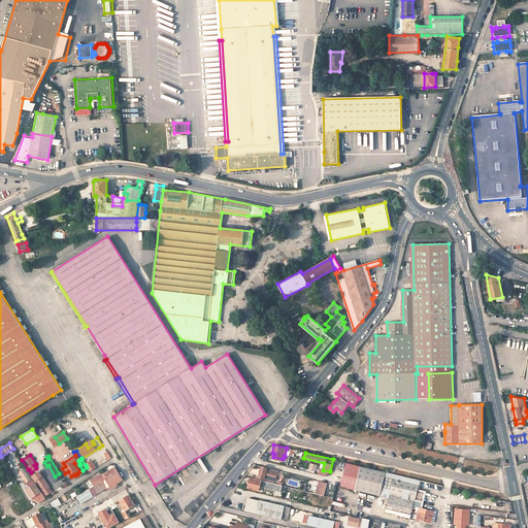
[(92,461),(86,465),(87,467),(89,471),(96,467),(92,461)]
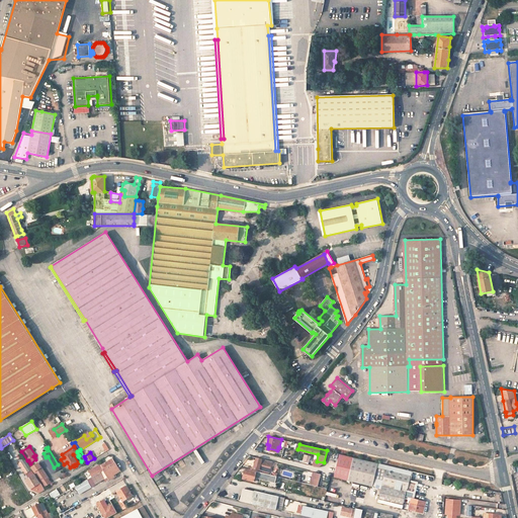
[(334,477),(373,486),(378,463),(339,454),(334,477)]
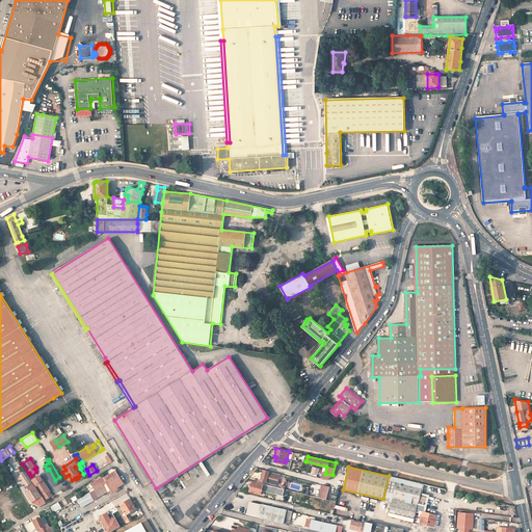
[(263,470),(260,480),(266,481),(268,482),(276,484),(280,474),(263,470)]
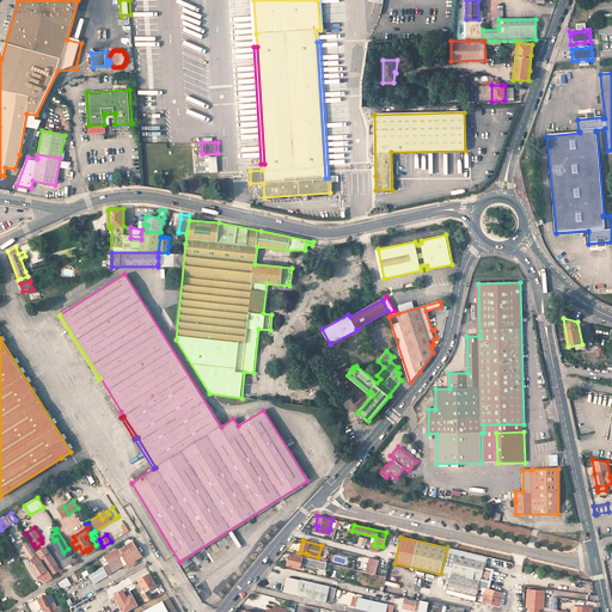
[(136,546),(134,542),(127,545),(121,549),(118,550),(118,548),(109,554),(111,557),(112,561),(117,557),(122,555),(136,546)]
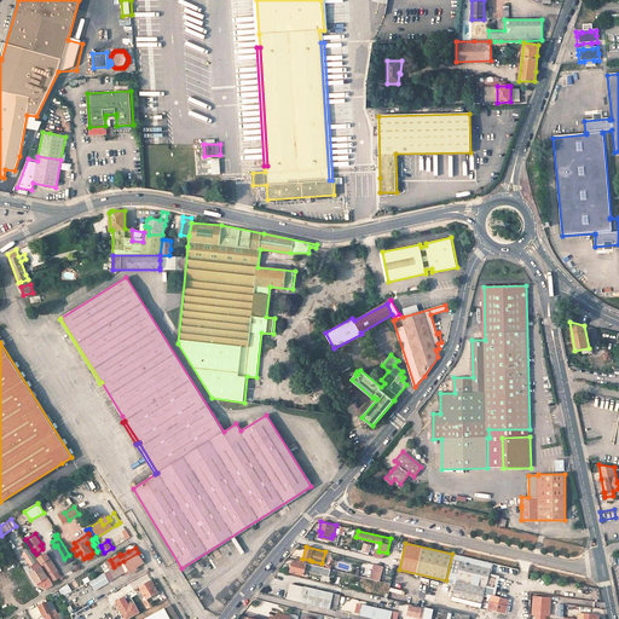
[(32,551),(25,555),(30,563),(36,560),(32,551)]
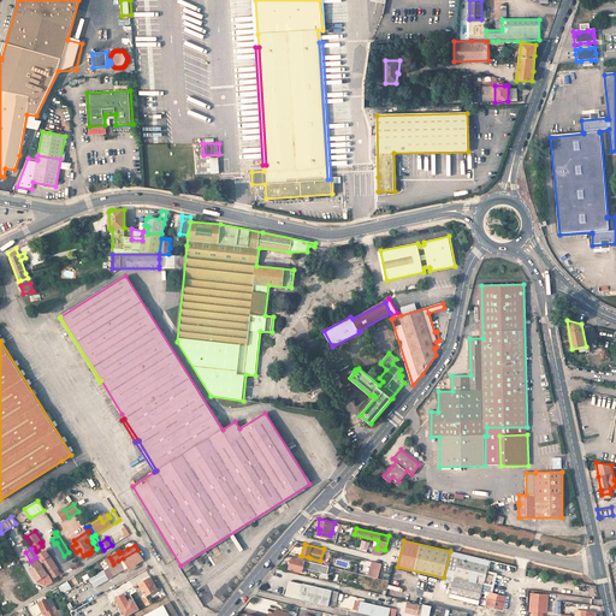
[(47,550),(37,556),(52,580),(61,574),(47,550)]
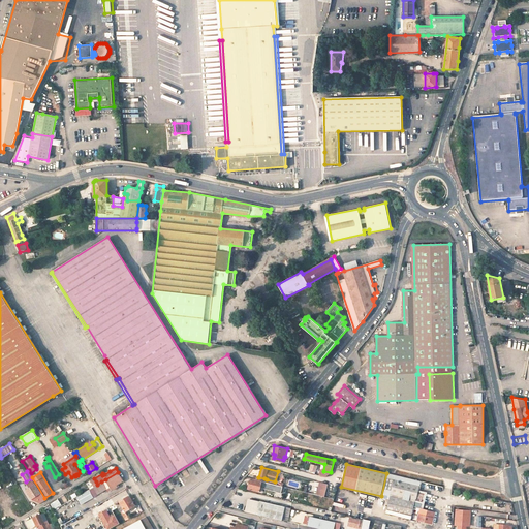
[(112,489),(118,486),(116,485),(118,484),(123,480),(122,479),(118,472),(105,479),(112,489)]
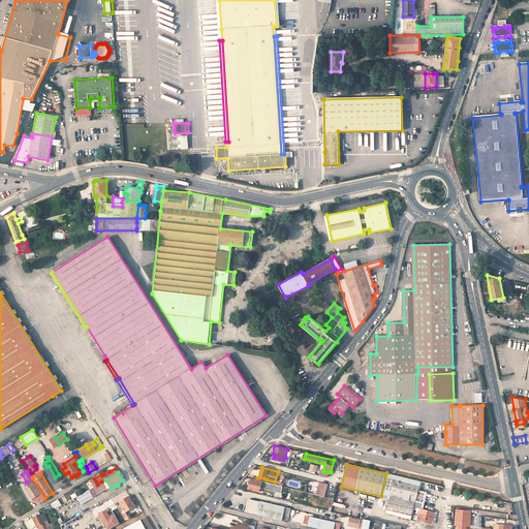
[(381,497),(390,499),(386,512),(410,519),(413,506),(414,505),(414,501),(423,503),(426,493),(418,491),(421,481),(393,474),(386,473),(381,496),(381,497)]
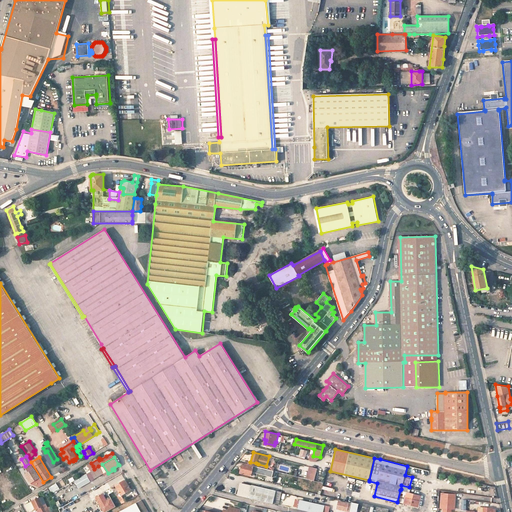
[(242,463),(240,473),(251,475),(253,465),(242,463)]
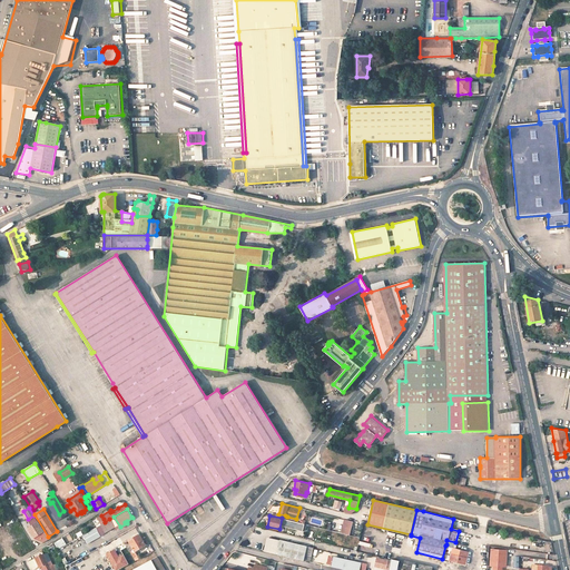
[(102,523),(106,531),(114,527),(109,519),(105,522),(102,523)]
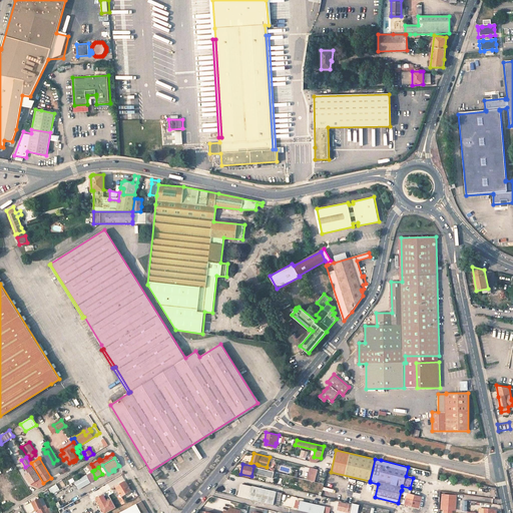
[(307,480),(315,482),(317,475),(318,469),(312,467),(310,474),(309,474),(307,480)]
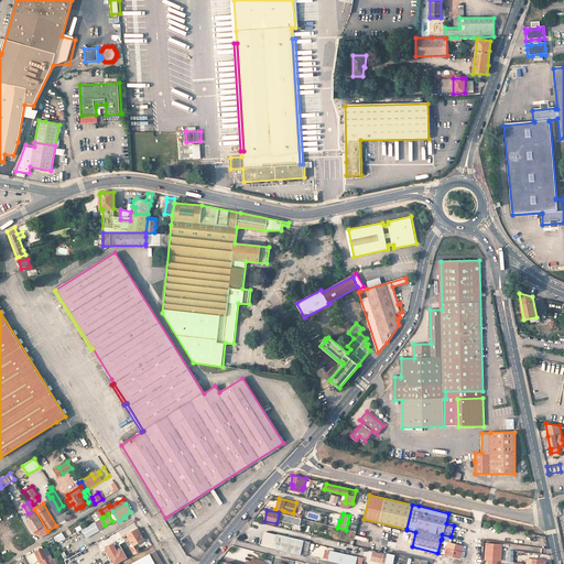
[(301,525),(302,519),(284,516),(283,522),(301,525)]
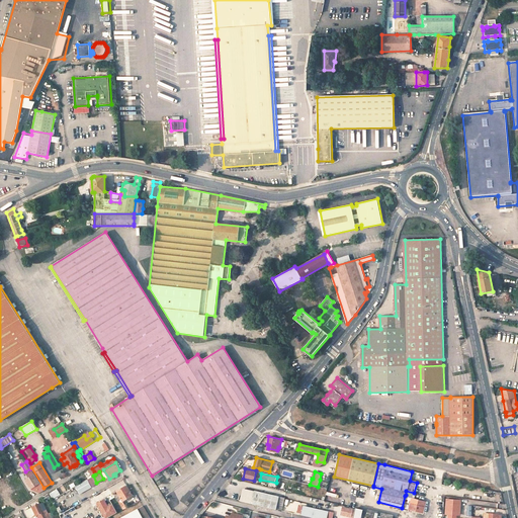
[(34,475),(25,480),(30,489),(39,483),(34,475)]
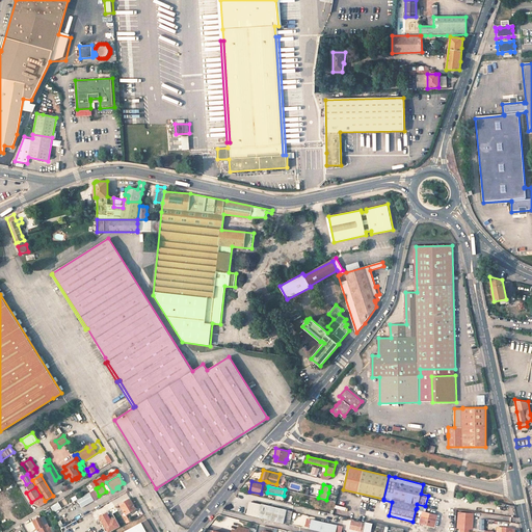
[(89,494),(78,501),(82,508),(94,501),(89,494)]
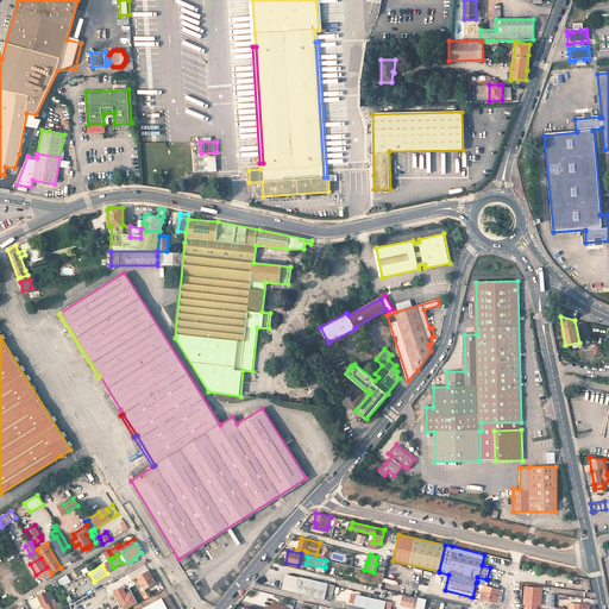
[(154,569),(149,571),(155,582),(159,579),(156,575),(154,569)]
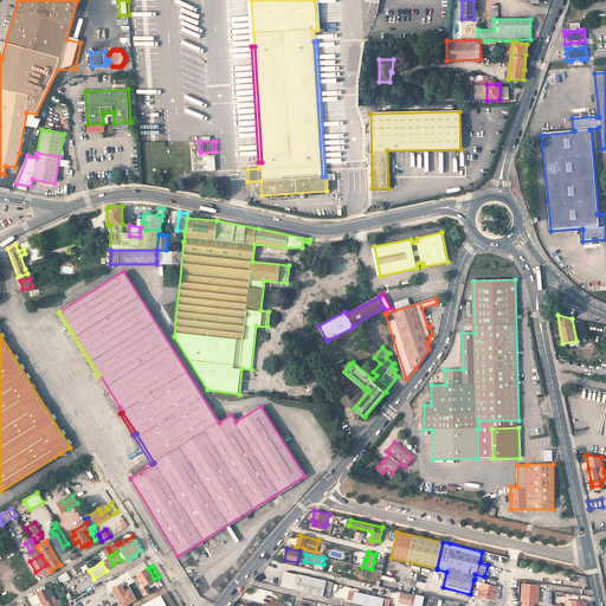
[(6,567),(0,571),(0,581),(11,575),(6,567)]
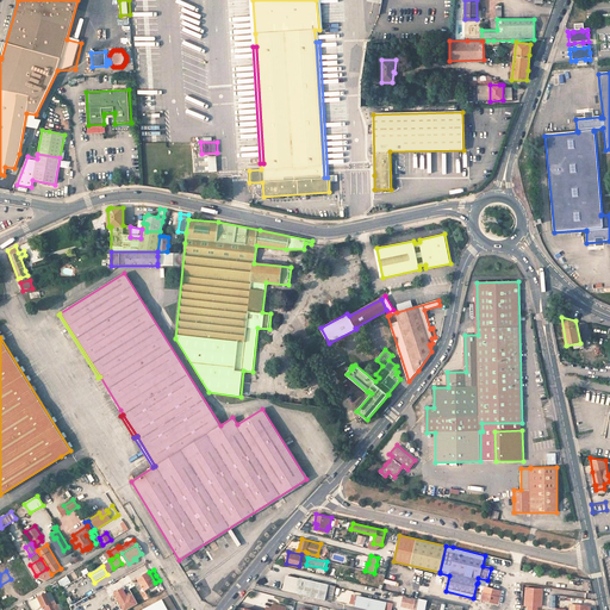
[(149,572),(137,578),(139,582),(136,583),(136,585),(138,590),(139,589),(145,599),(149,597),(144,590),(155,583),(149,572)]
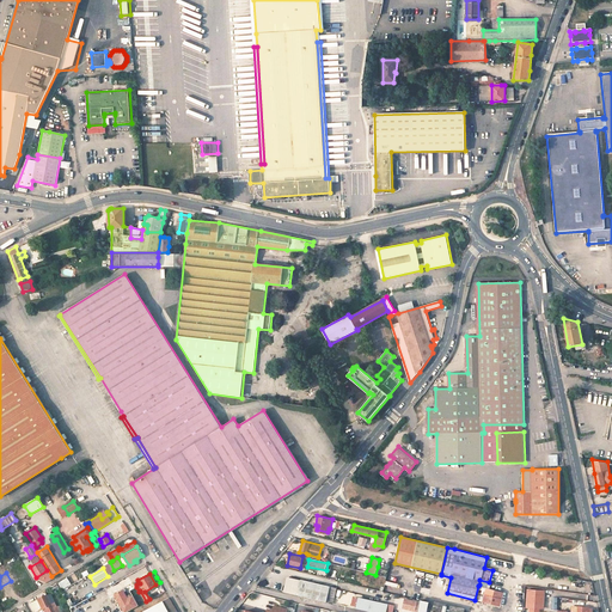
[(36,589),(28,576),(22,580),(24,583),(19,586),(25,595),(36,589)]
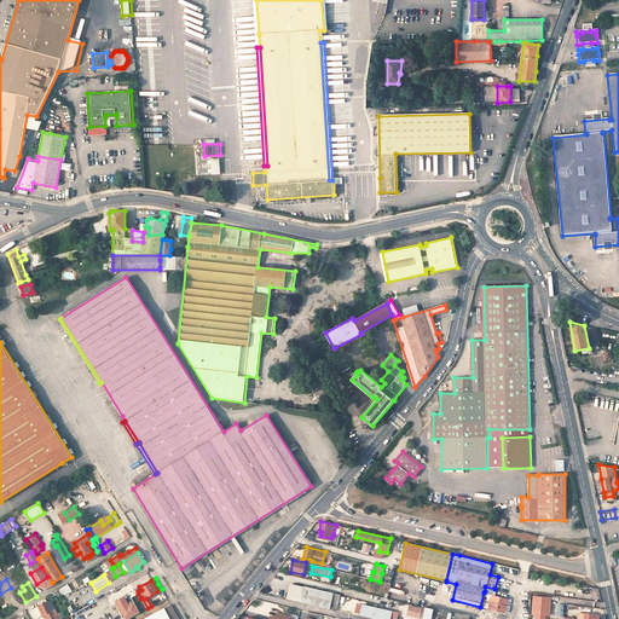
[(287,599),(330,608),(335,609),(339,595),(290,584),(287,599)]
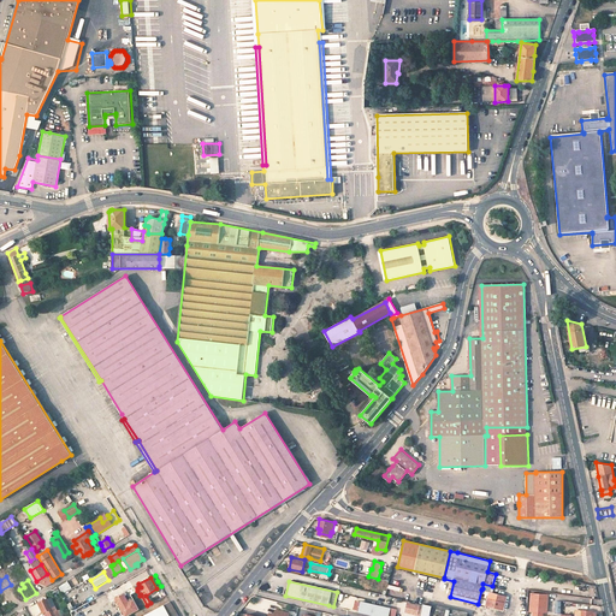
[(67,582),(59,587),(63,594),(71,588),(67,582)]
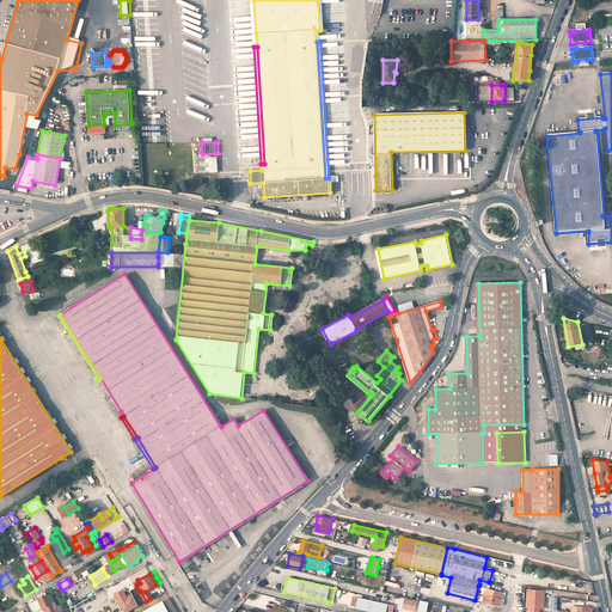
[(483,601),(500,606),(501,599),(497,598),(500,591),(488,588),(489,582),(479,580),(479,585),(478,586),(487,588),(483,601)]
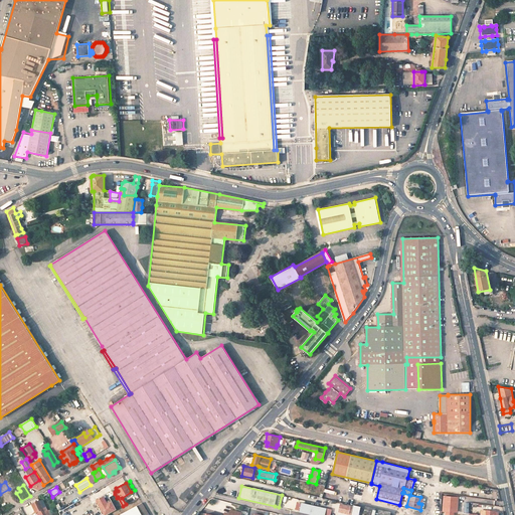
[(105,514),(106,514),(116,509),(112,501),(107,503),(103,497),(97,500),(105,514)]
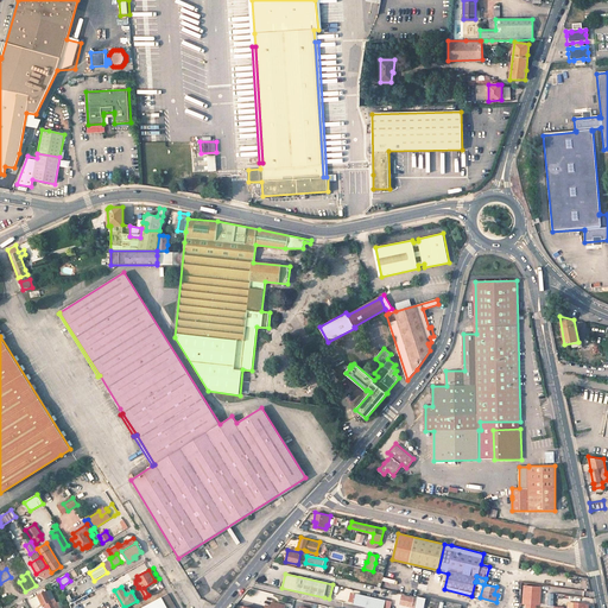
[(525,587),(524,603),(526,603),(526,607),(534,607),(536,603),(537,603),(537,587),(525,587)]
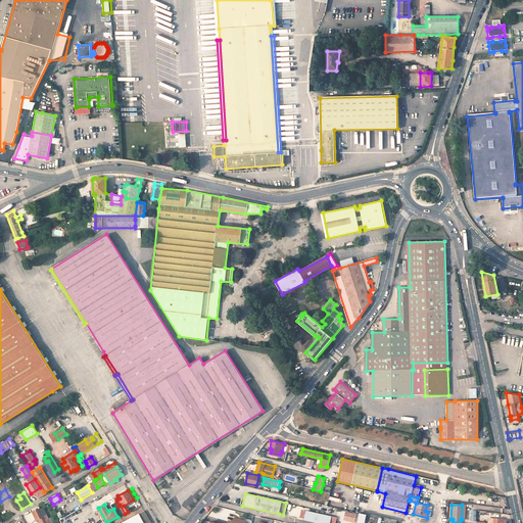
[(33,513),(28,515),(31,522),(37,519),(39,522),(46,522),(45,520),(40,508),(32,512),(33,513)]
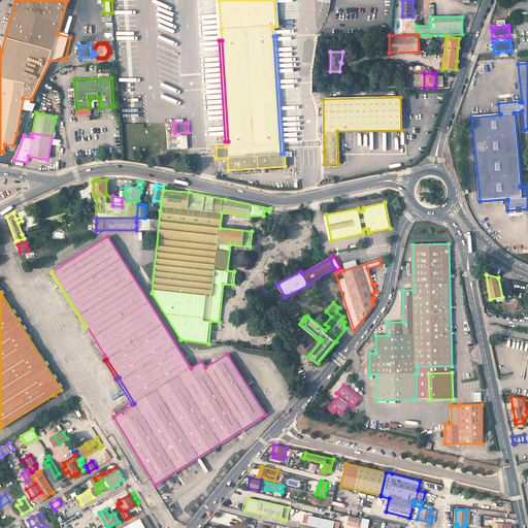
[(306,525),(320,527),(338,527),(340,522),(309,515),(306,525)]
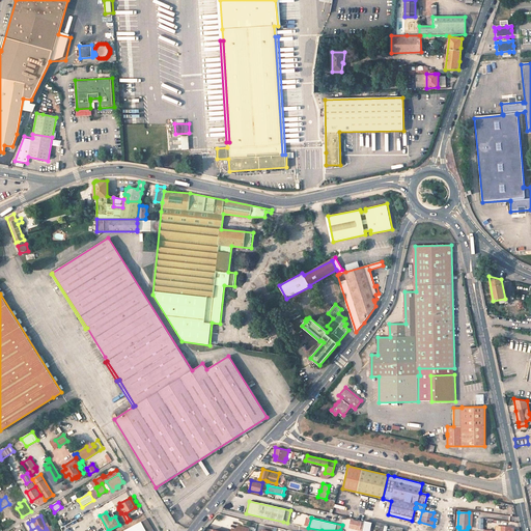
[(353,519),(350,528),(362,530),(364,521),(353,519)]
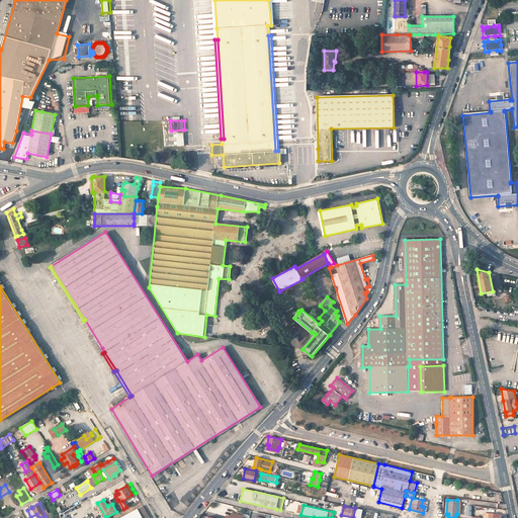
[(143,517),(138,508),(119,517),(143,517)]
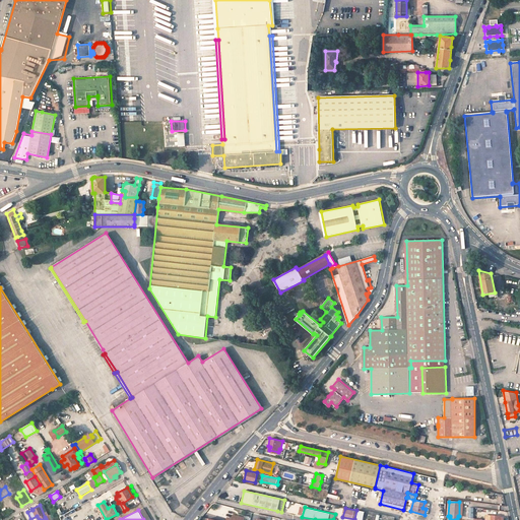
[(394,519),(395,519),(356,510),(354,519),(394,519)]
